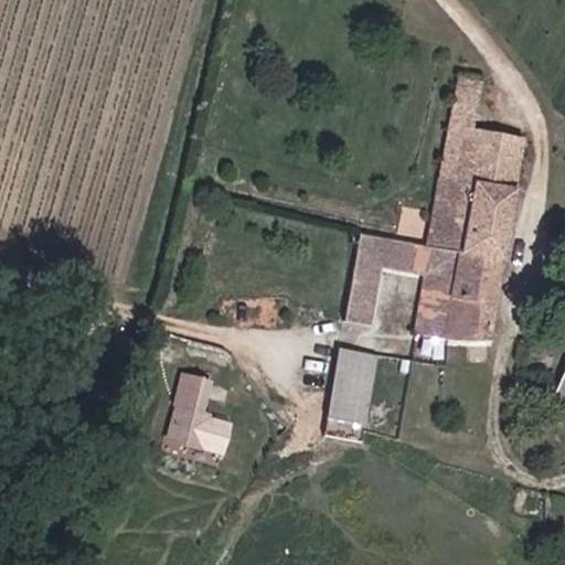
[(480,129),(488,83),(460,78),(452,124),(480,129)]
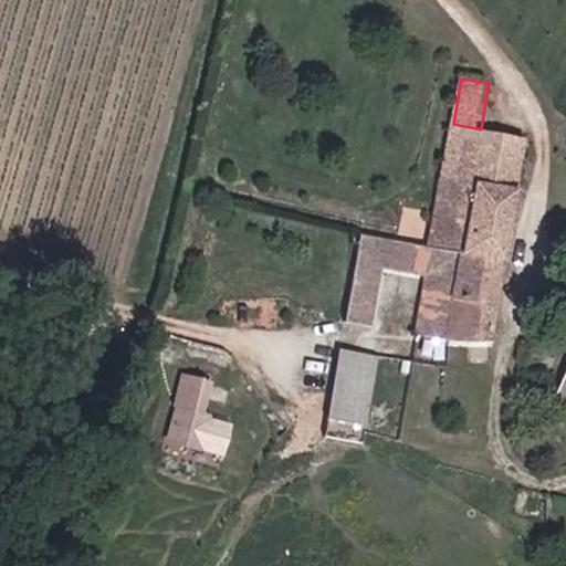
[(506,255),(528,137),(481,129),(453,124),(431,242),(506,255)]
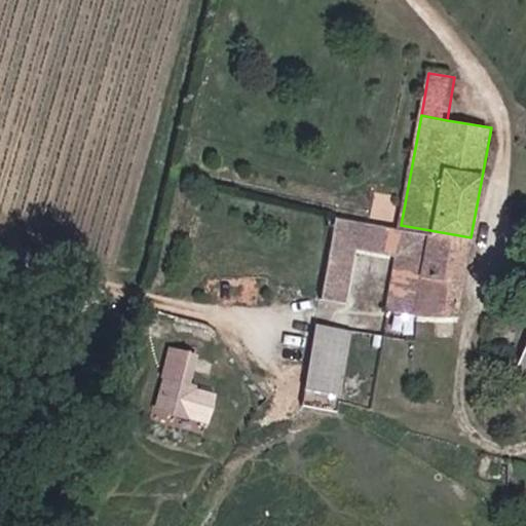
[(333,212),(326,257),(343,260),(346,245),(359,247),(365,218),(333,212)]
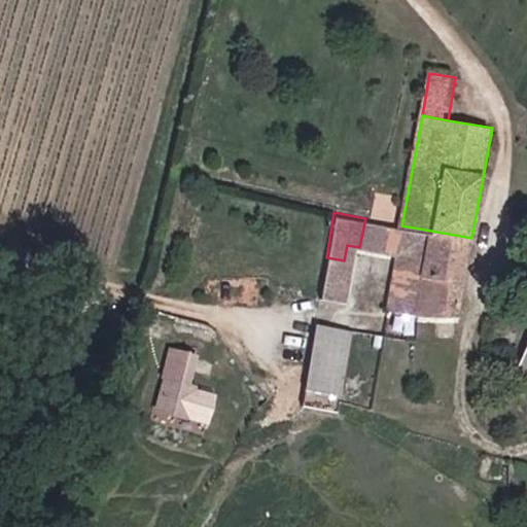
[(401,225),(365,218),(359,247),(396,254),(401,225)]
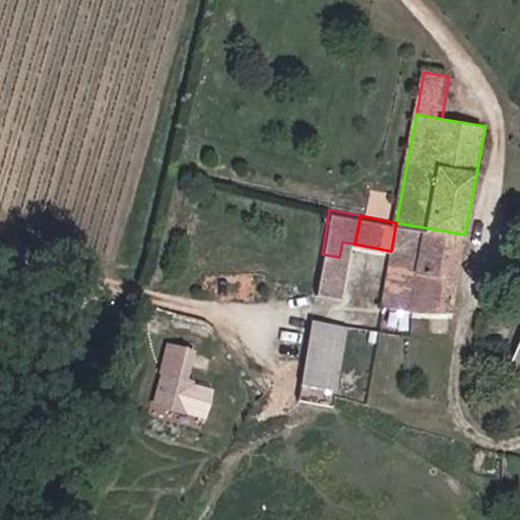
[(453,279),(457,279),(465,235),(396,222),(391,251),(400,252),(390,311),(452,312),(453,279)]
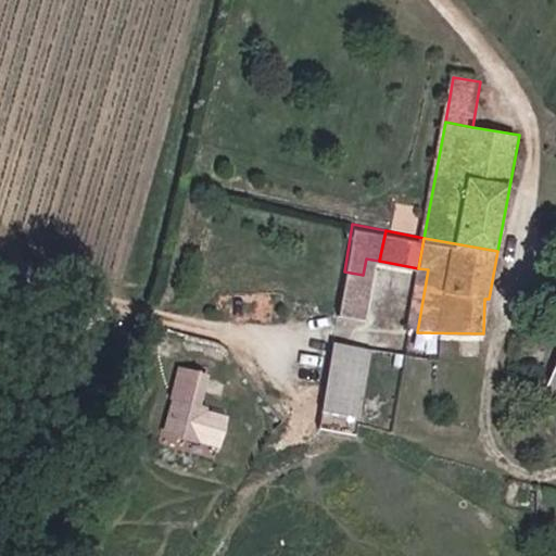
[(428,269),(418,268),(406,332),(417,332),(428,269)]
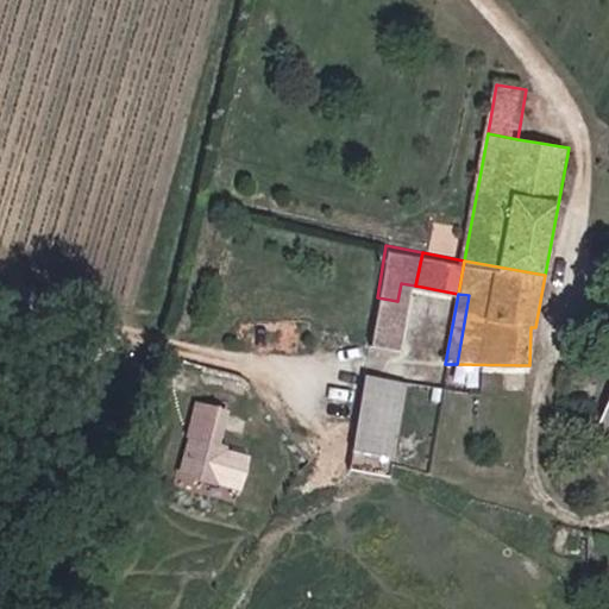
[(389,349),(397,301),(377,297),(370,346),(389,349)]
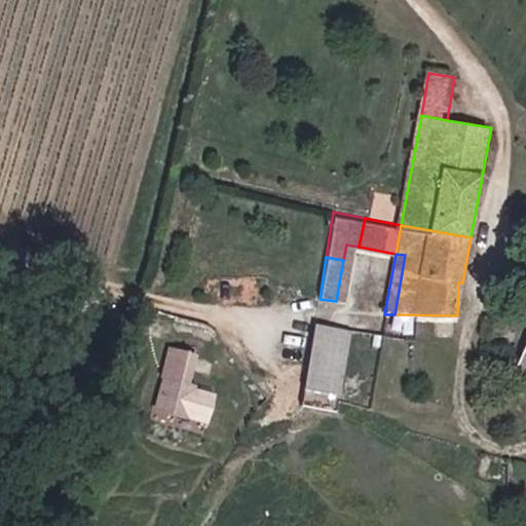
[(296,386),(305,389),(314,326),(308,325),(296,386)]
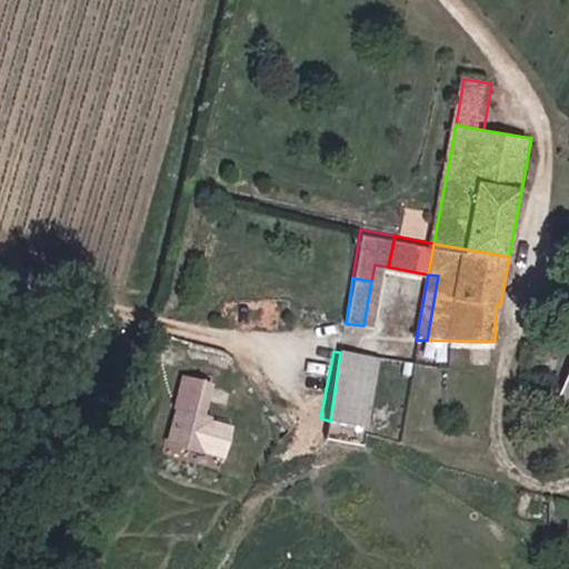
[(340,352),(330,421),(341,423),(355,355),(340,352)]
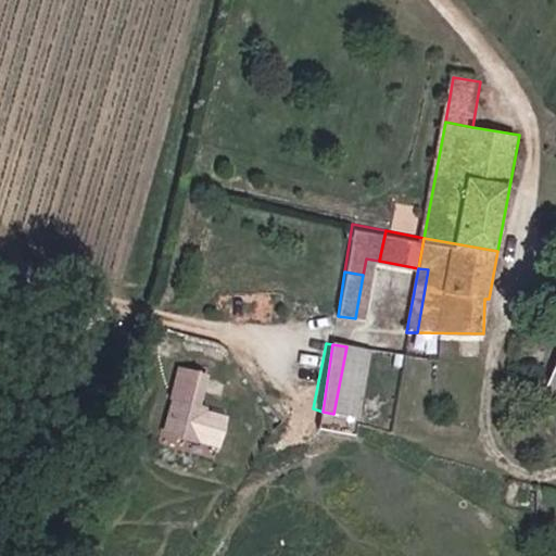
[(164,433),(201,440),(213,371),(176,365),(164,433)]
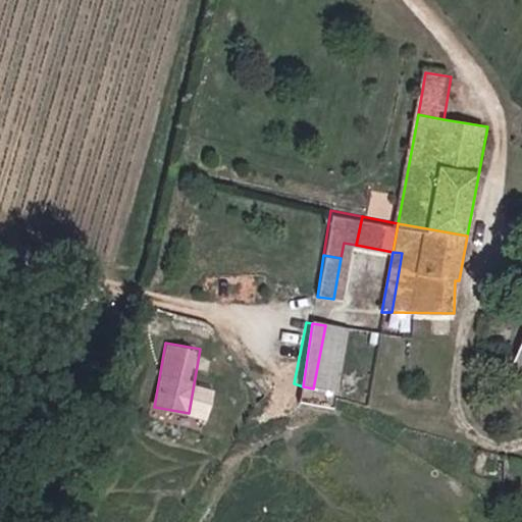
[(334,395),(313,388),(303,386),(294,383),(291,401),(330,412),(334,395)]
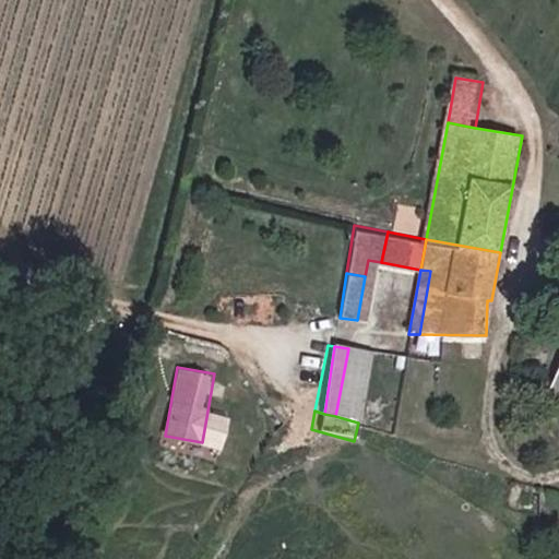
[(558,515),(540,511),(537,524),(555,528),(558,515)]
